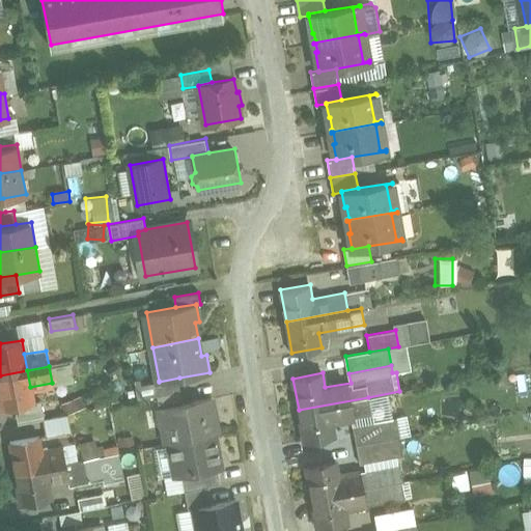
[(27,370),(0,375),(0,383),(4,407),(33,401),(30,387),(27,370)]
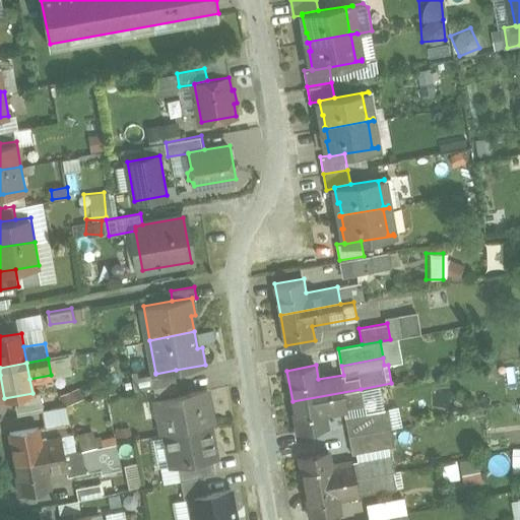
[(176,370),(155,374),(155,373),(152,373),(154,387),(178,382),(176,370)]
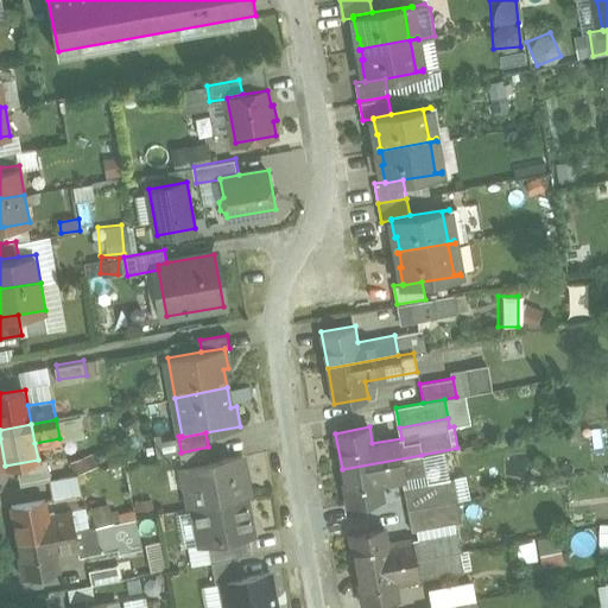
[(208,447),(181,453),(183,466),(211,461),(208,447)]
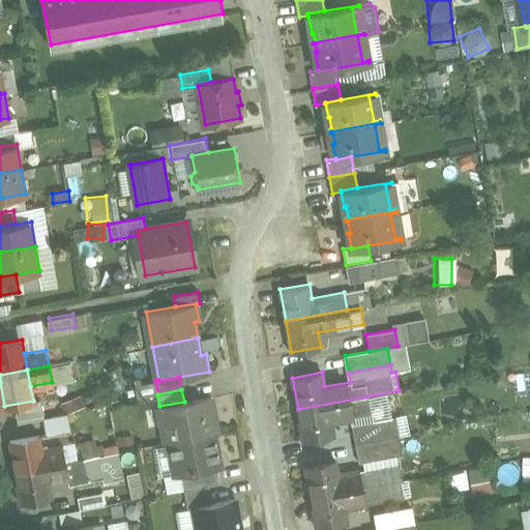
[(184,402),(159,406),(166,442),(218,432),(212,395),(184,402)]
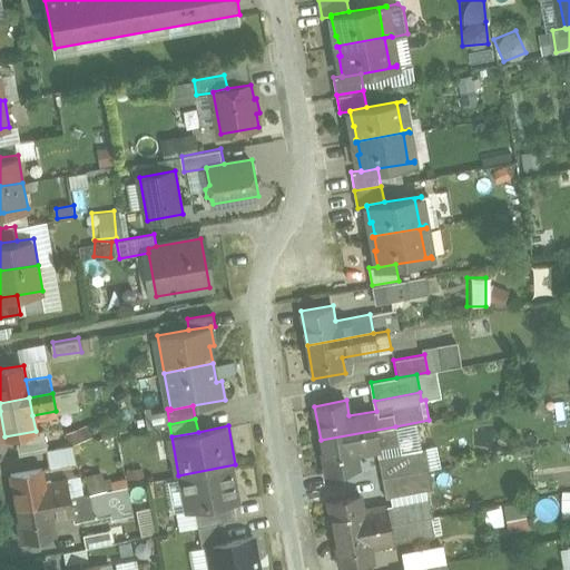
[(395,426),(321,440),(326,473),(359,468),(355,453),(399,445),(395,426)]
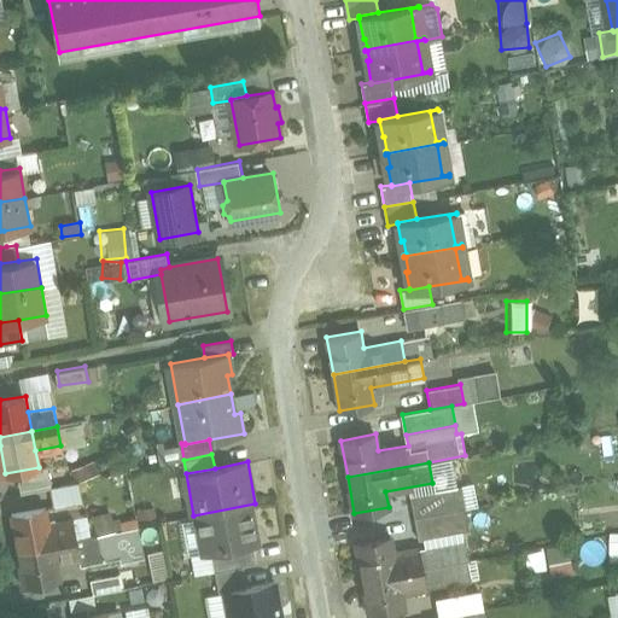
[(15,473),(18,489),(38,485),(35,470),(15,473)]
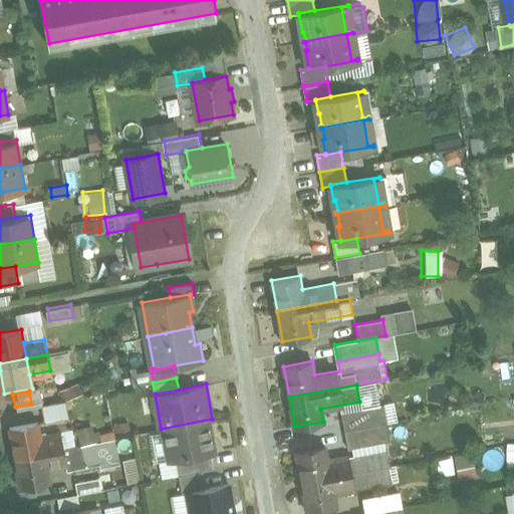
[(67,402),(43,406),(46,421),(70,417),(67,402)]
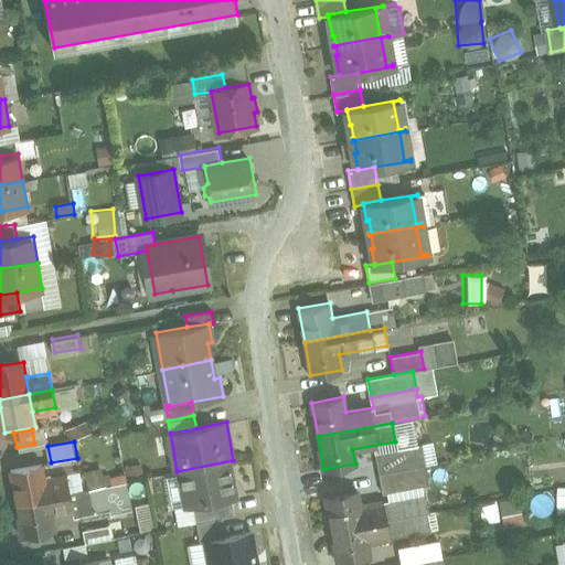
[(423,445),(376,454),(380,472),(426,465),(423,445)]
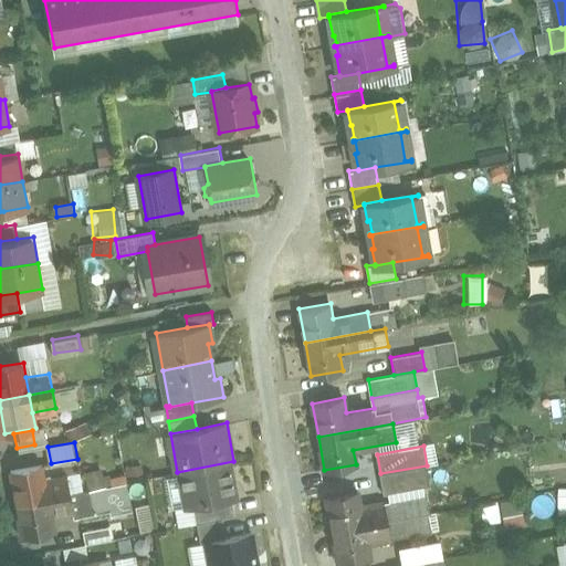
[(233,461),(177,472),(180,472),(187,506),(194,505),(232,498),(237,496),(230,462),(233,462),(233,461)]
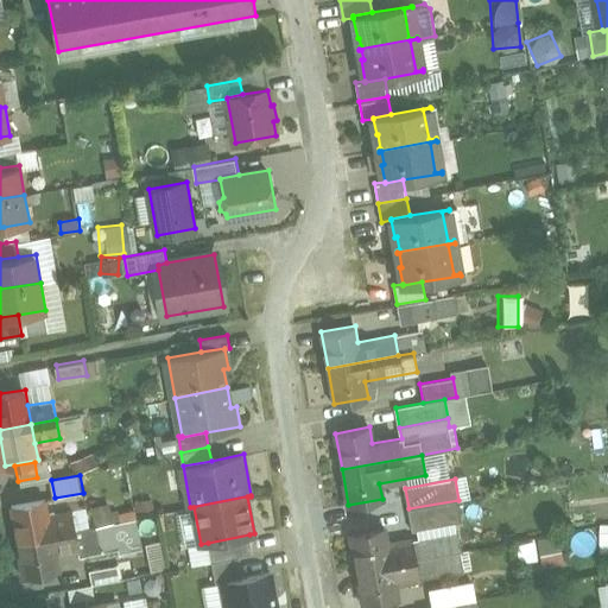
[(45,499),(12,505),(18,540),(51,533),(48,515),(45,499)]
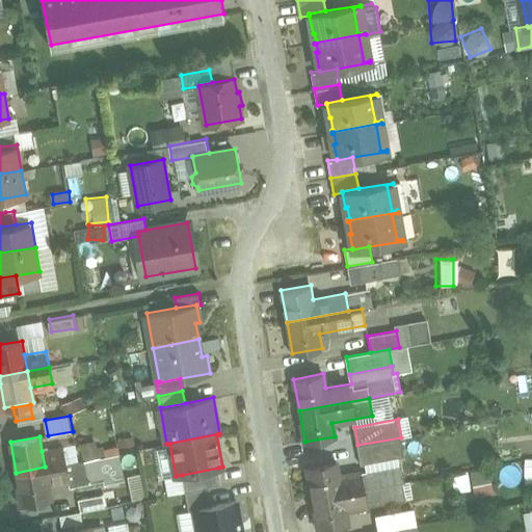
[(401,437),(357,445),(362,463),(404,456),(401,437)]
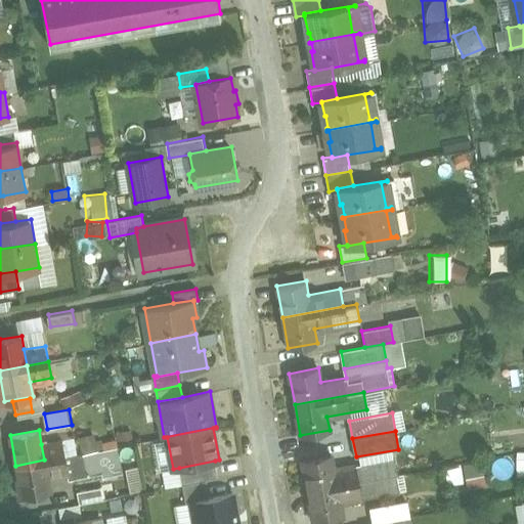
[(62,440),(41,444),(44,460),(66,455),(62,440)]
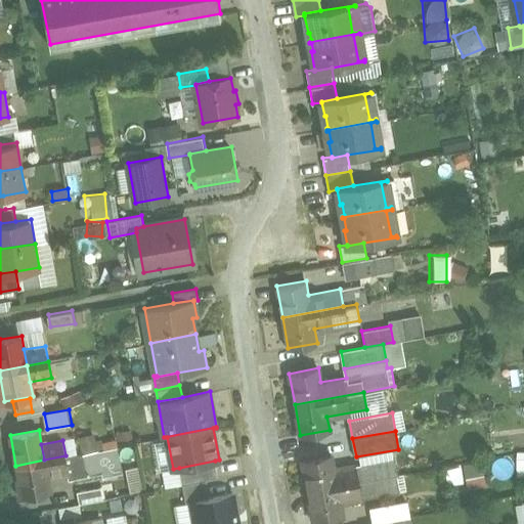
[(117,446),(99,449),(101,464),(120,461),(117,446)]
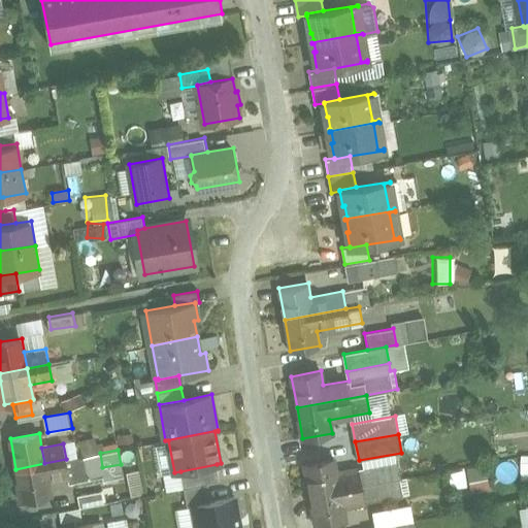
[(44,463),(15,469),(22,500),(51,494),(48,481),(68,476),(69,483),(104,475),(102,467),(100,453),(66,459),(44,463)]
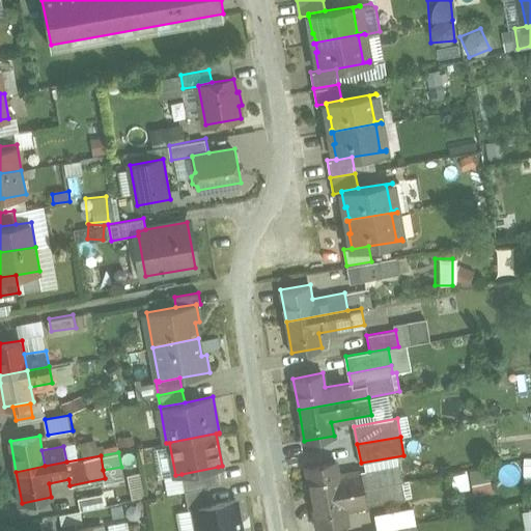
[(335,462),(306,467),(312,498),(376,485),(400,481),(397,464),(337,475),(335,462)]
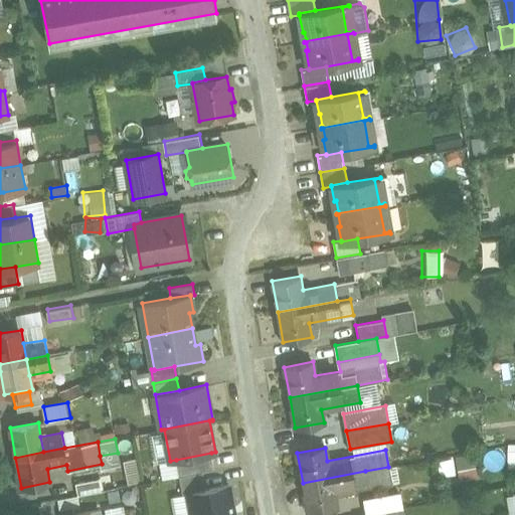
[(211,453),(176,460),(179,475),(180,475),(203,471),(214,469),(211,453)]
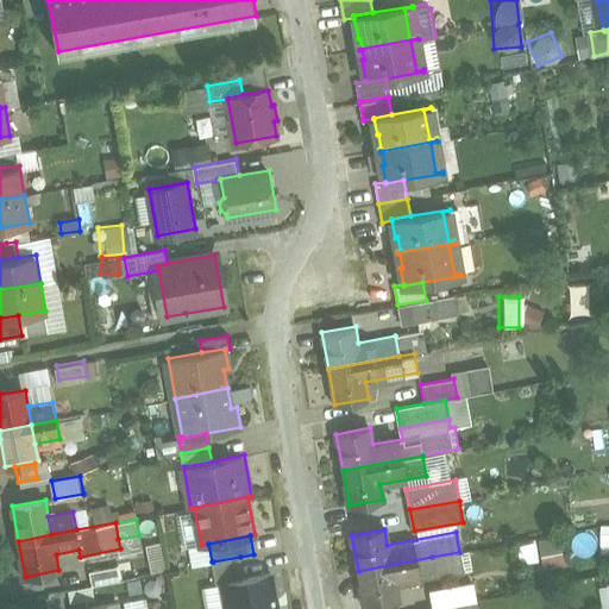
[(537,553),(538,569),(560,566),(559,551),(537,553)]
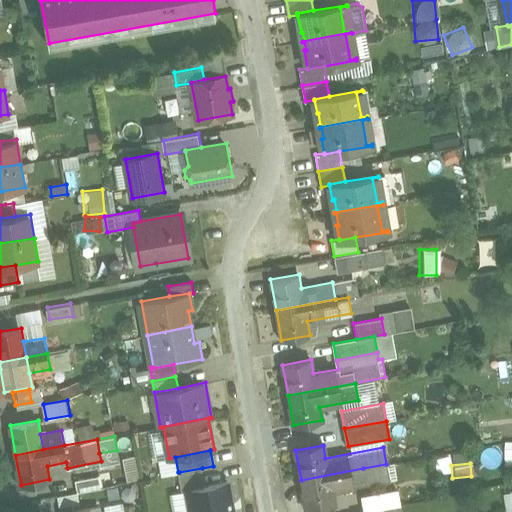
[(386,464),(363,468),(366,485),(389,480),(386,464)]
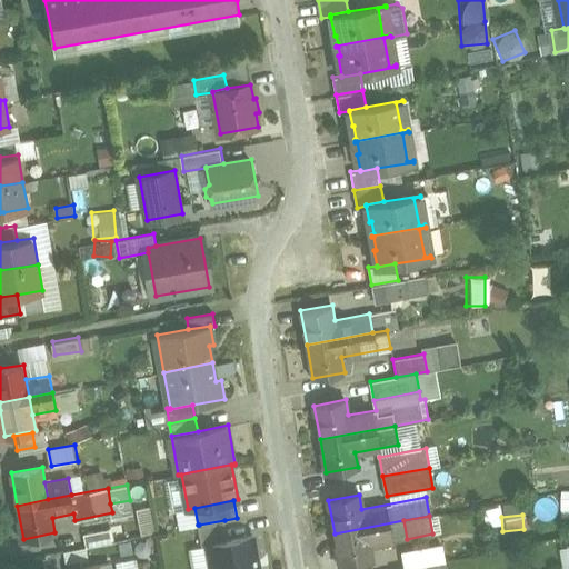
[(225,520),(199,525),(202,546),(208,545),(208,543),(228,539),(225,520)]
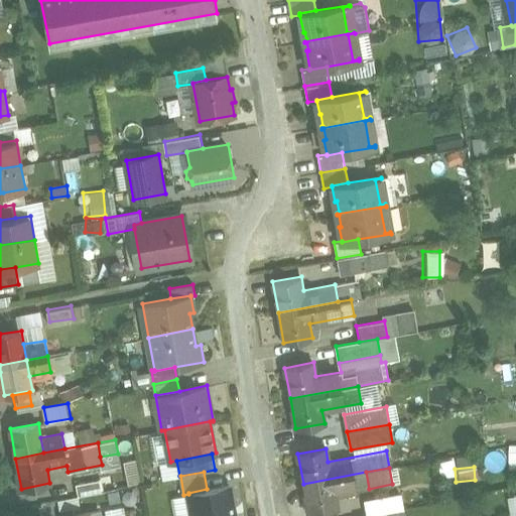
[(366,472),(303,484),(308,514),(337,509),(335,495),(369,489),(366,472)]
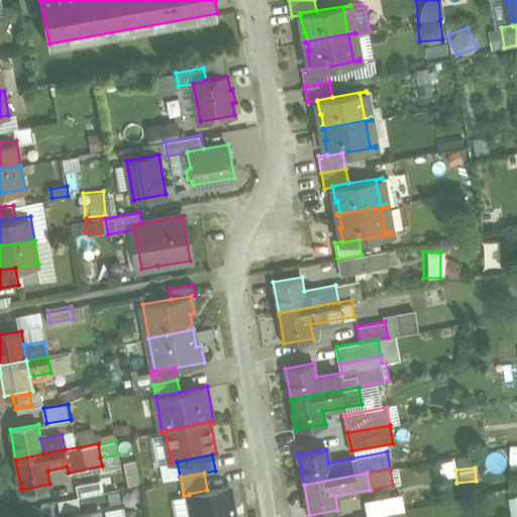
[(113,475),(100,477),(100,481),(103,492),(116,489),(113,475)]
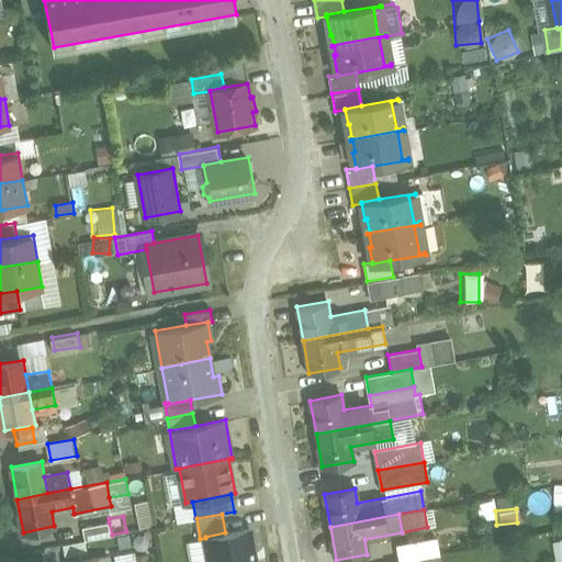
[(109,523),(83,527),(86,539),(112,535),(109,523)]
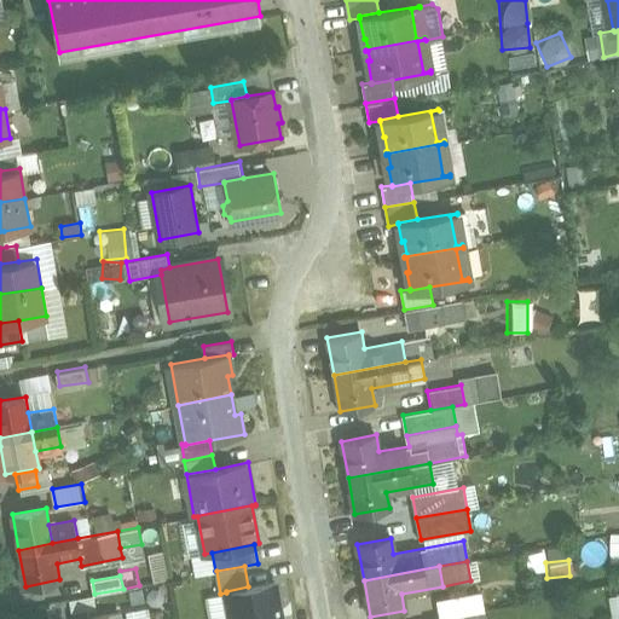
[(248,586),(226,591),(226,593),(231,618),(272,618),(284,617),(282,607),(281,608),(276,582),(248,586)]
